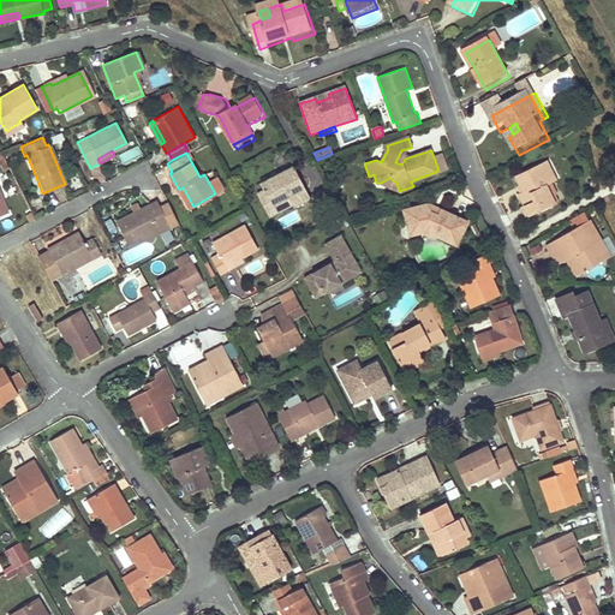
[(448,167),(442,154),(434,157),(439,171),(448,167)]
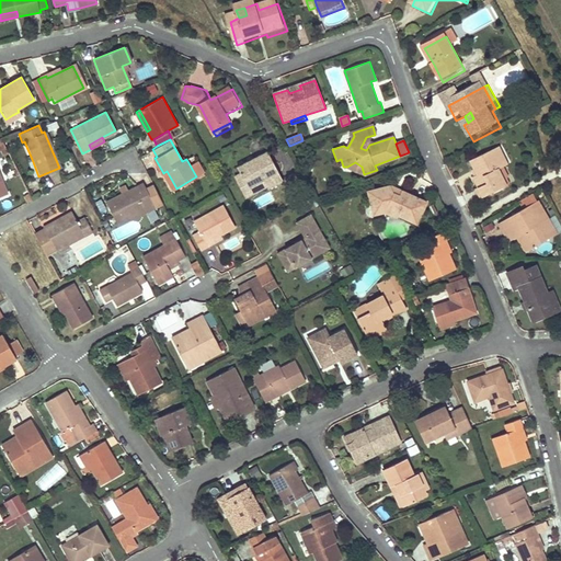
[(510,162),(501,145),(491,149),(500,156),(504,165),(505,164),(510,162)]
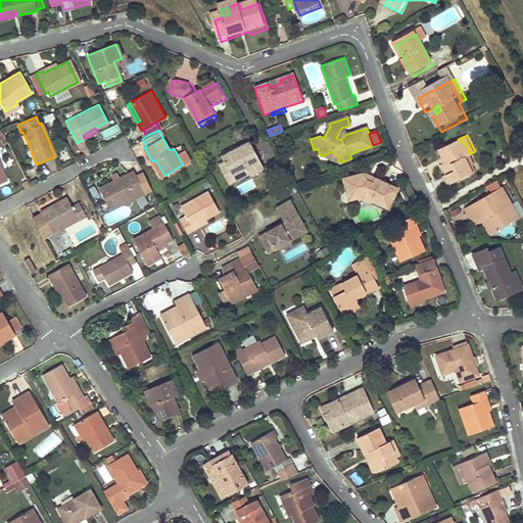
[(452,182),(474,171),(471,165),(475,163),(476,163),(471,153),(470,154),(466,145),(458,139),(446,145),(440,148),(447,161),(443,163),(452,182)]
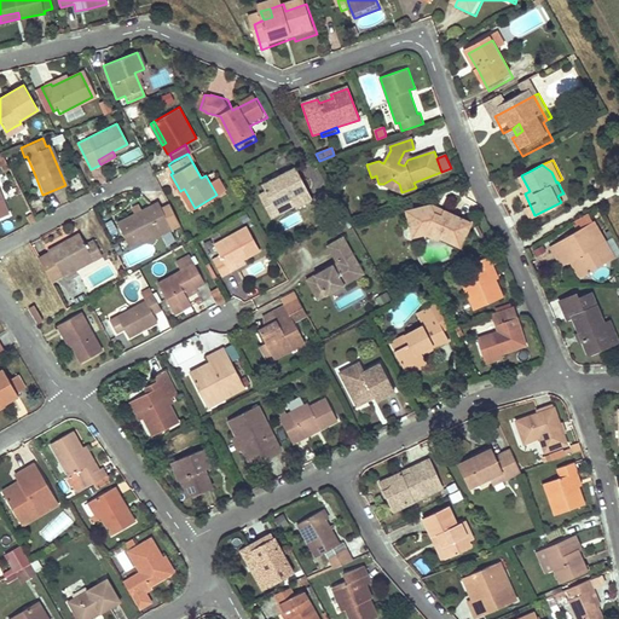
[(313,204),(296,172),(262,189),(266,196),(275,212),(293,203),(296,209),(298,213),(313,204)]
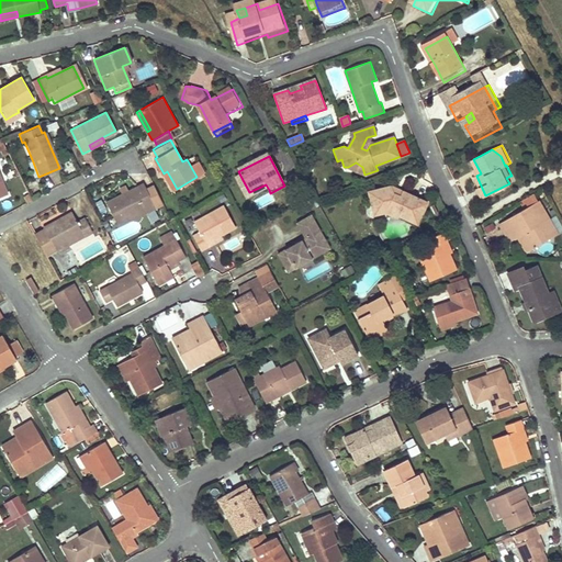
[(481,173),(473,159),(469,161),(476,176),(481,173)]
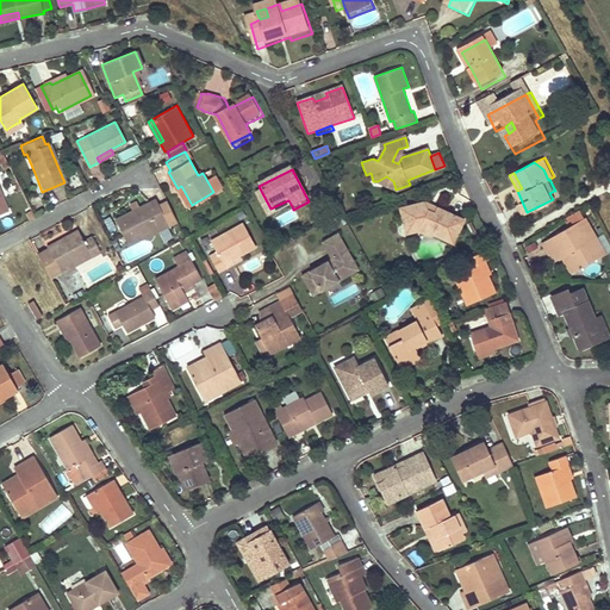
[(386,176),(378,181),(396,190),(393,181),(386,176)]
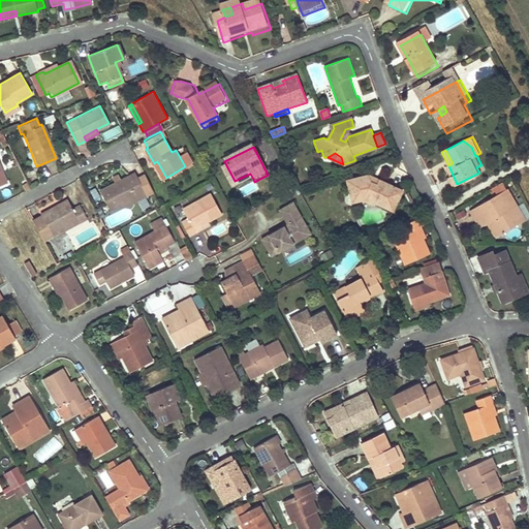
[(154,163),(162,179),(166,178),(157,161),(154,163)]
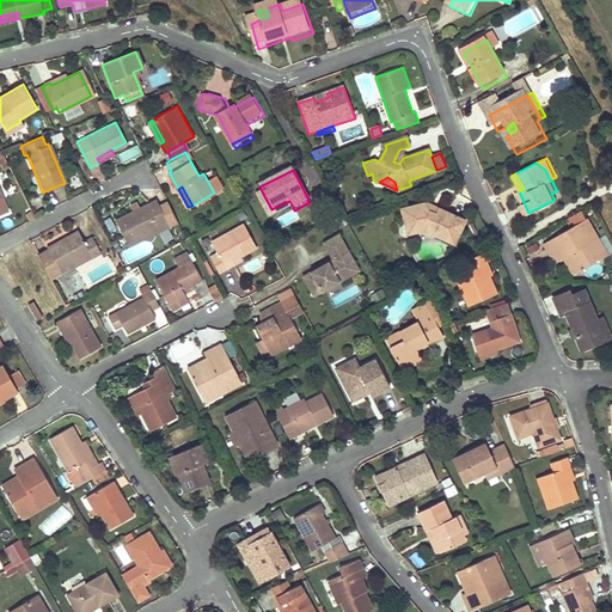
[(271,209),(263,194),(256,196),(268,220),(293,207),(289,201),(271,209)]
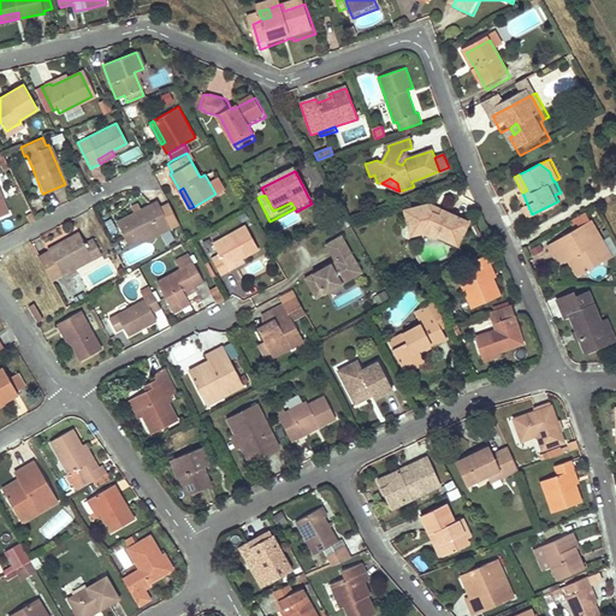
[(132,213),(116,221),(128,244),(141,237),(169,224),(171,227),(178,224),(169,203),(160,207),(157,201),(138,211),(135,203),(129,207),(132,213)]
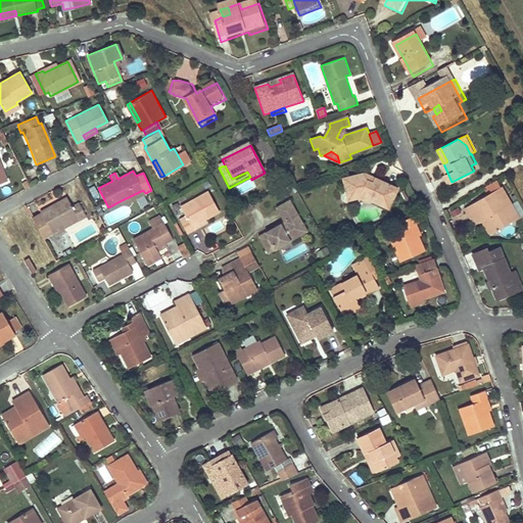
[(371,200),(388,208),(397,189),(374,178),(372,183),(366,180),(365,173),(343,179),(346,193),(355,190),(361,193),(359,197),(370,203),(371,200)]
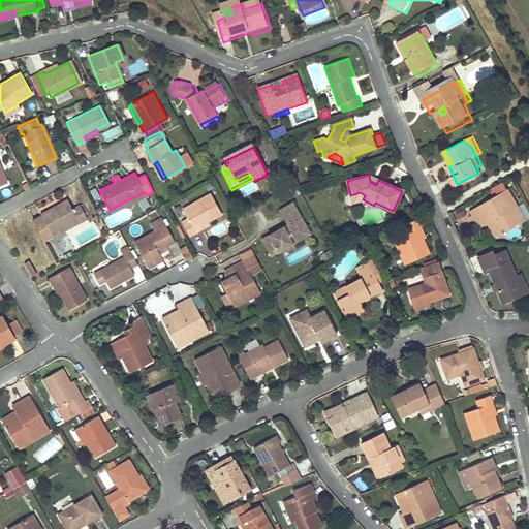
[(378,180),(369,175),(370,182),(376,185),(378,180)]
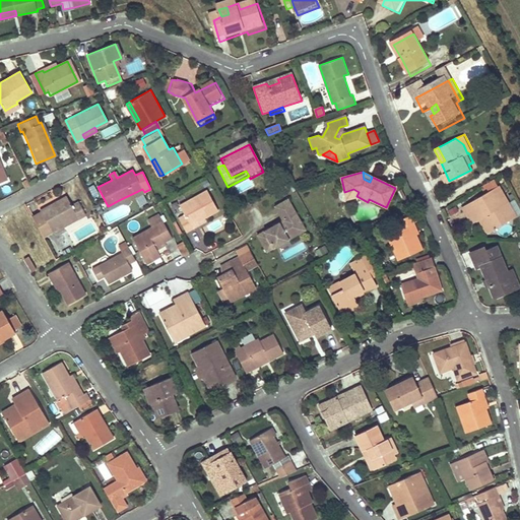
[(510,202),(497,178),(482,186),(485,192),(466,203),(475,220),(480,217),(484,215),(493,229),(513,217),(506,203),(510,202)]
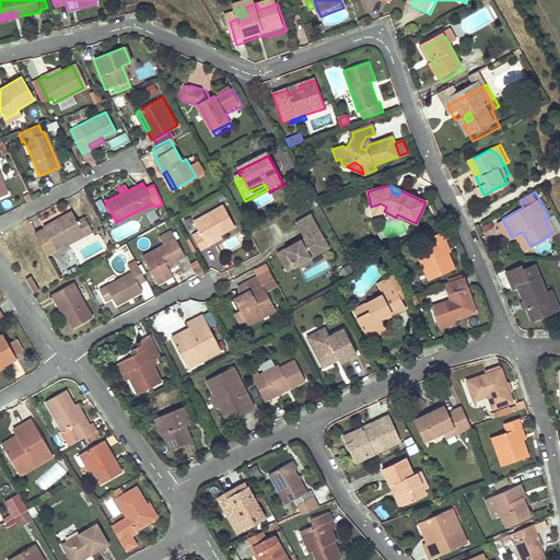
[(130,219),(155,207),(153,203),(128,216),(130,219)]
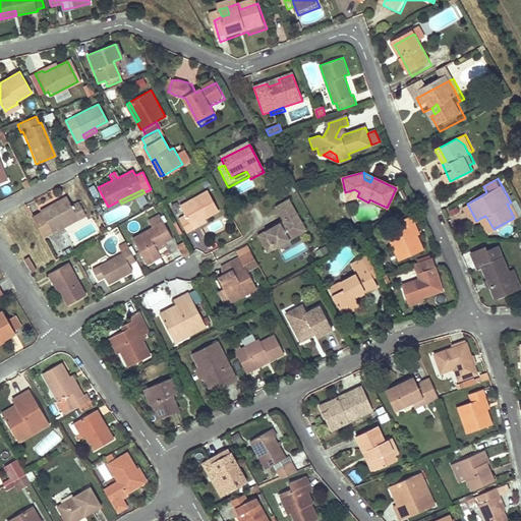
[(354,189),(345,192),(347,199),(357,196),(359,192),(354,189)]
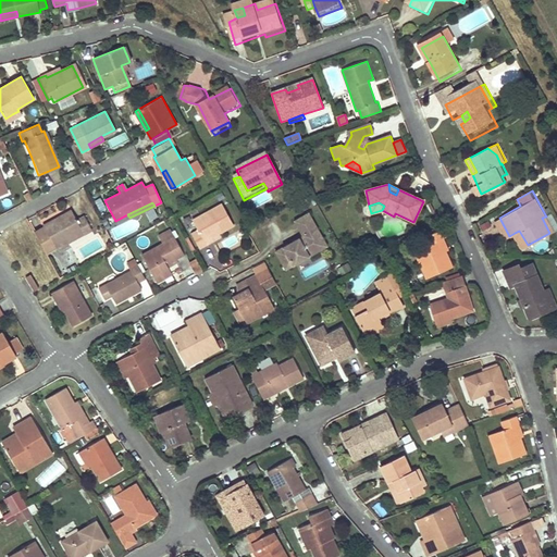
[(190,234),(197,248),(206,244),(203,240),(218,234),(233,226),(222,206),(193,221),(197,231),(190,234)]
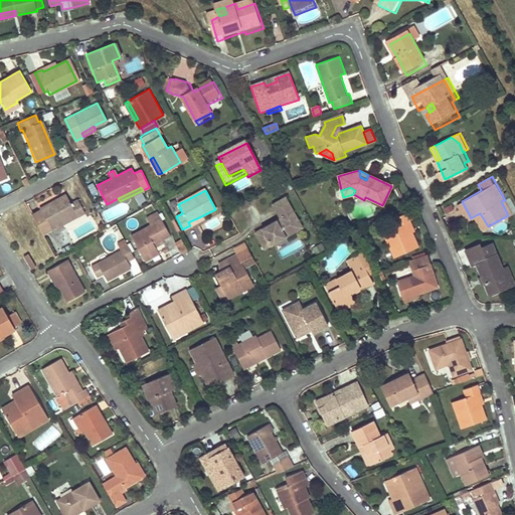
[(41,207),(31,212),(42,232),(51,227),(50,225),(61,219),(75,212),(76,214),(84,210),(78,199),(70,203),(65,193),(40,206),(41,207)]
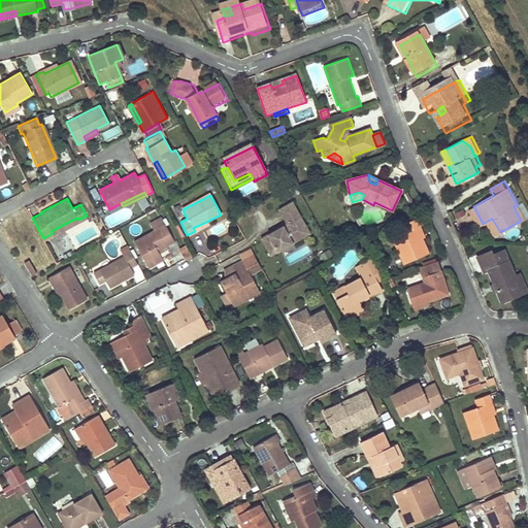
[(306,225),(294,201),(279,209),(288,224),(263,238),(272,256),(303,238),(298,229),(306,225)]
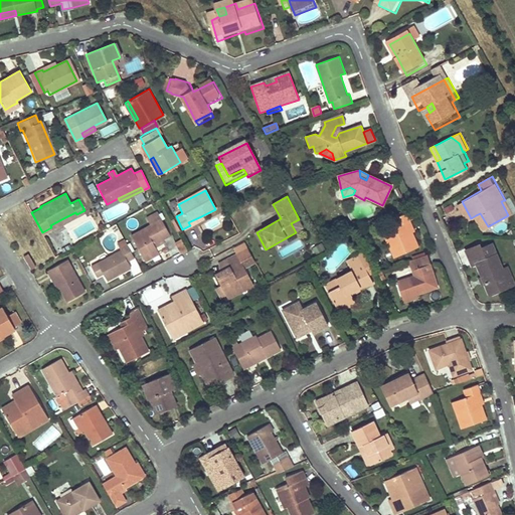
[(513,213),(505,200),(501,201),(508,215),(513,213)]
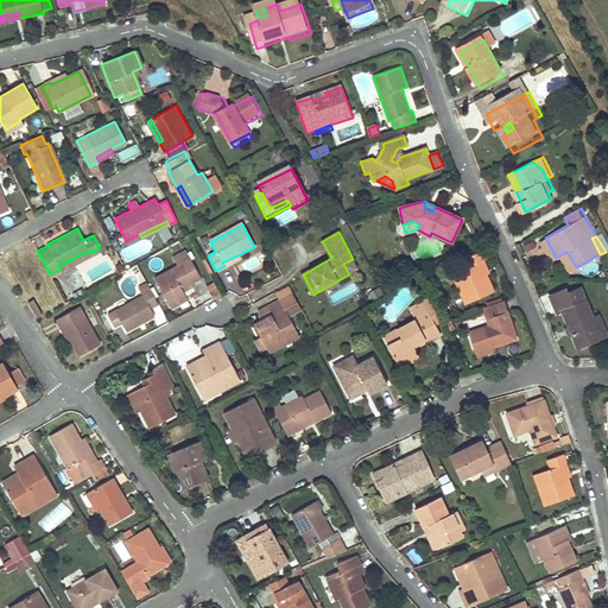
[(74,263),(90,253),(89,251),(73,259),(74,263)]
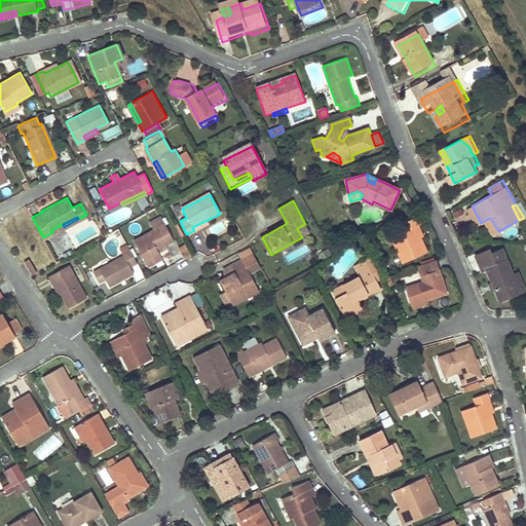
[(155,250),(172,240),(159,217),(147,223),(151,230),(143,235),(132,241),(145,267),(160,259),(155,250)]
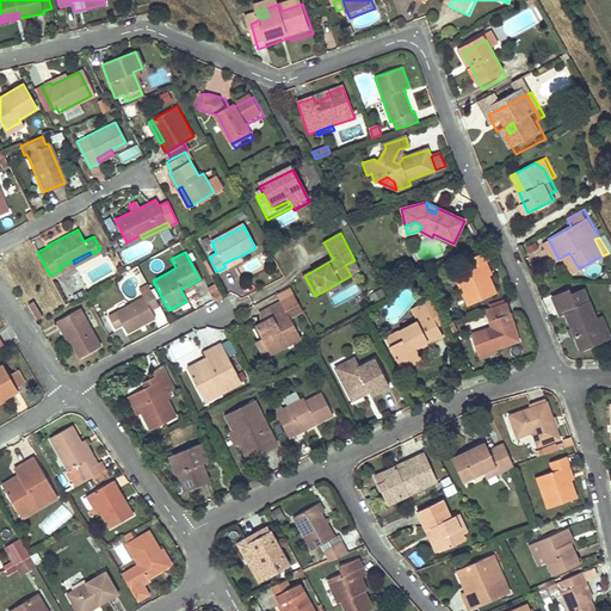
[(474,303),(498,294),(492,279),(486,263),(488,261),(485,253),(468,260),(471,269),(456,275),(462,290),(468,288),(474,303)]
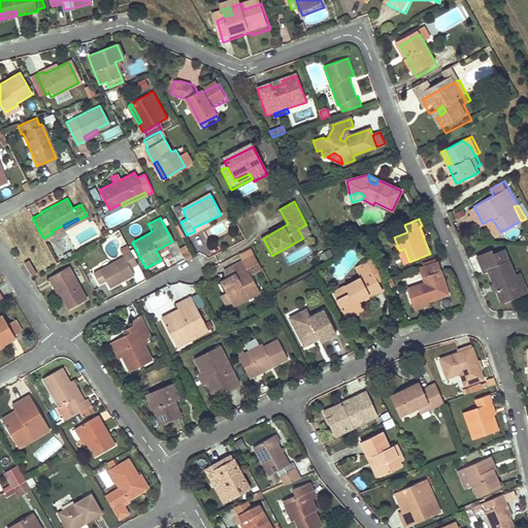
[(500,232),(492,219),(488,221),(495,235),(500,232)]
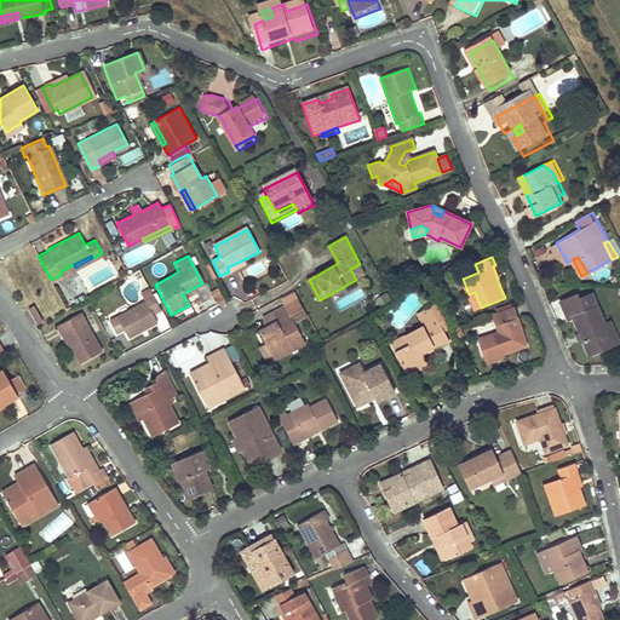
[(366,275),(360,264),(350,269),(356,280),(366,275)]
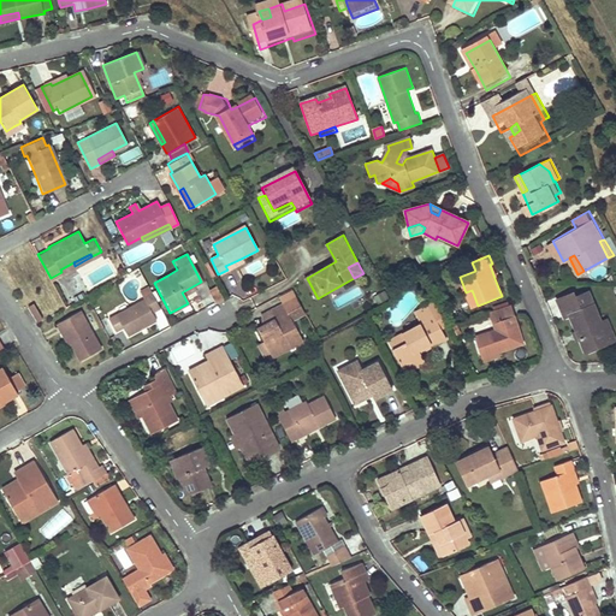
[(306,312),(297,297),(292,289),(279,295),(284,303),(270,311),(273,320),(265,325),(256,329),(271,357),(303,342),(292,323),(291,319),(306,312)]
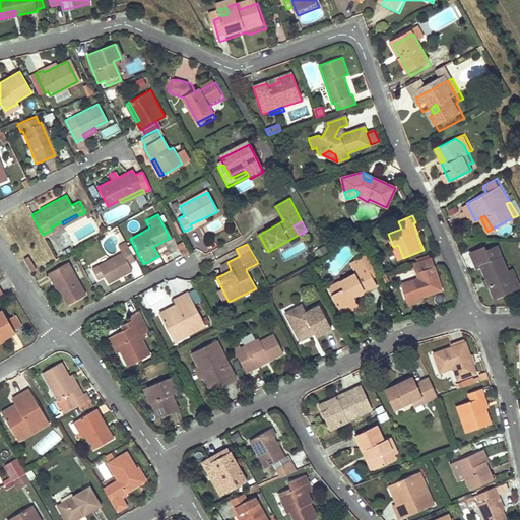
[(134,260),(125,245),(119,248),(120,251),(90,267),(95,277),(103,274),(107,282),(131,269),(128,264),(134,260)]
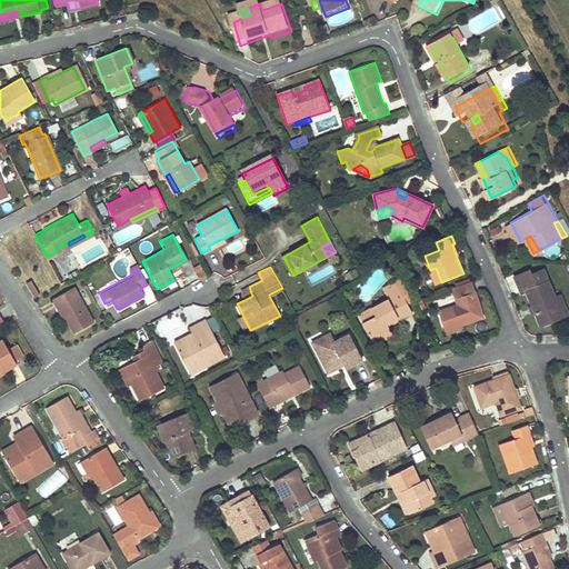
[(441,282),(436,268),(430,270),(436,285),(441,282)]
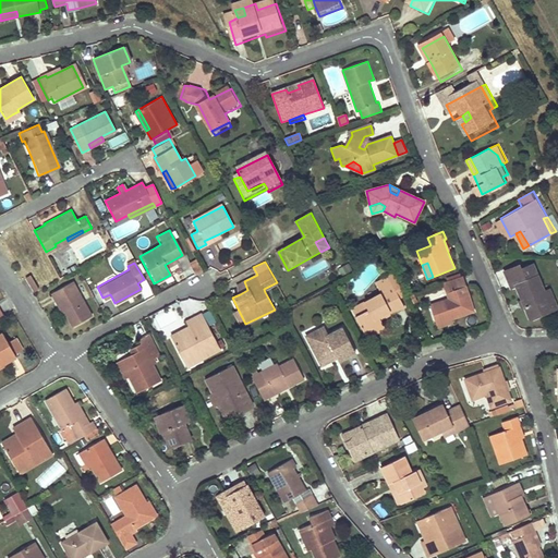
[(518,282),(532,316),(553,307),(546,290),(536,264),(530,263),(522,267),(521,263),(506,269),(512,284),(518,282)]
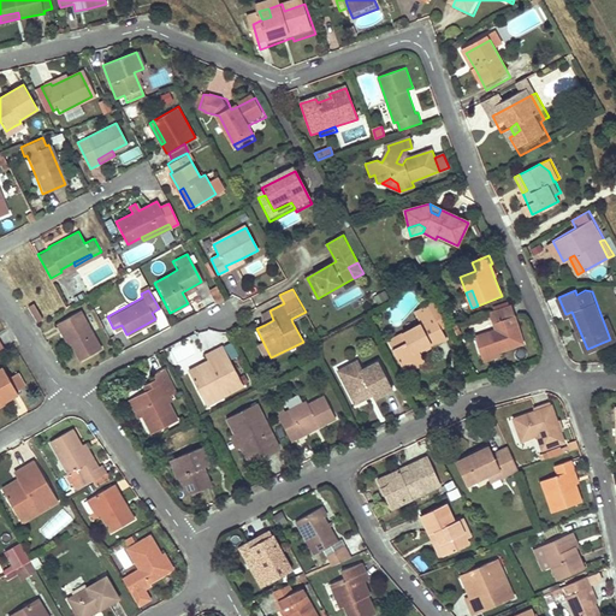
[(209,295),(214,304),(221,301),(217,292),(209,295)]
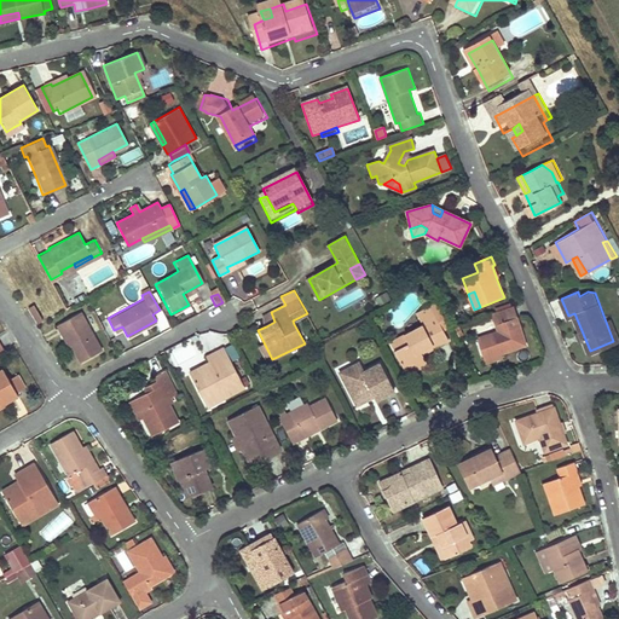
[(438,318),(444,330),(455,325),(444,301),(433,307),(438,318)]
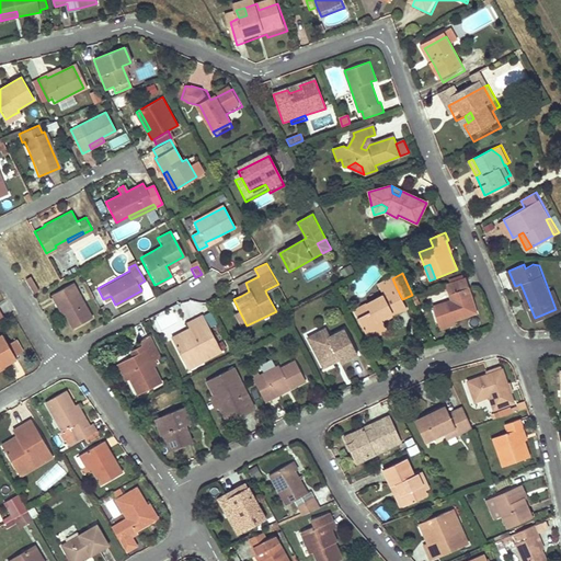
[(33,293),(38,290),(30,274),(24,277),(33,293)]
